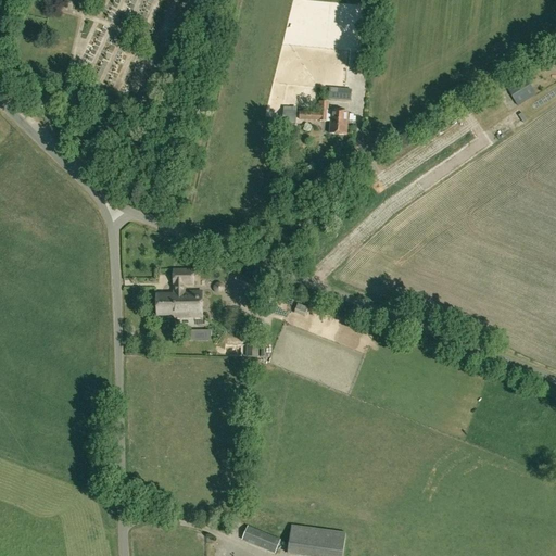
[(525,76),(506,87),(518,106),(536,95),(525,76)]
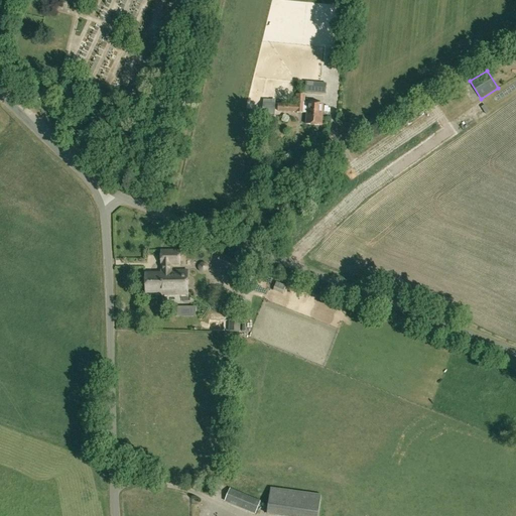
[(306,82),(305,92),(309,92),(327,94),(328,83),(319,83),(310,82),(306,82)]
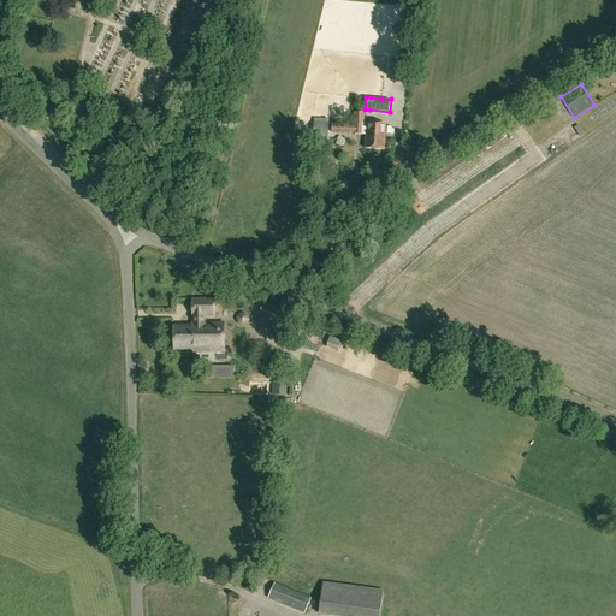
[(386,124),(365,123),(365,114),(355,113),(354,135),(367,135),(366,148),(385,149),(386,124)]
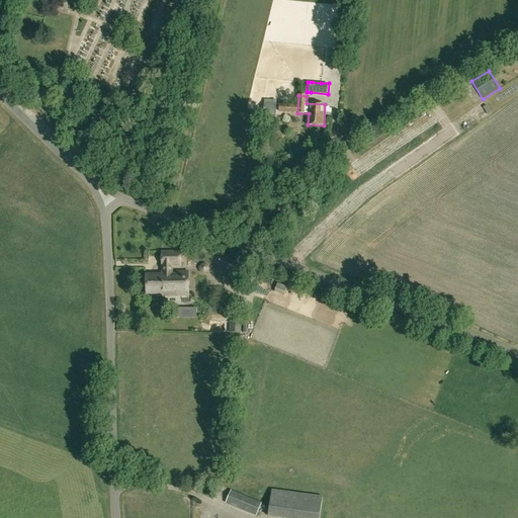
[(277,100),(264,99),(263,113),(276,114),(277,100)]
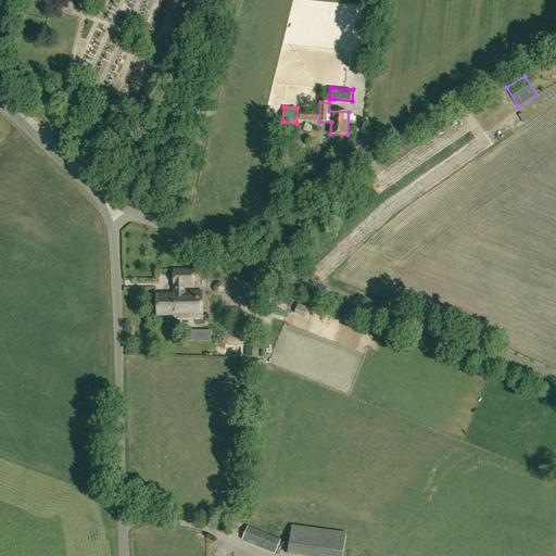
[(312,112),(300,111),(300,121),(312,121),(312,112)]
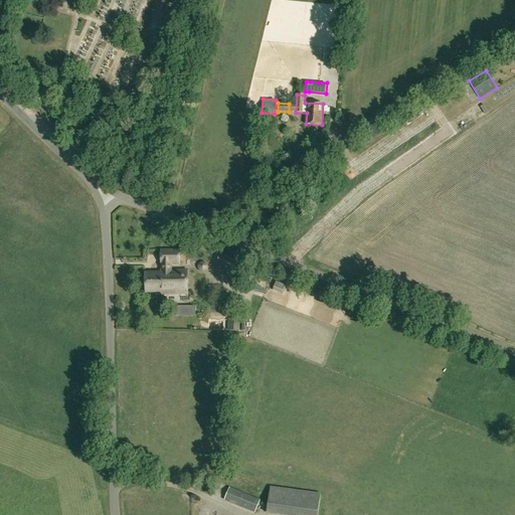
[(188,270),(171,270),(171,265),(181,264),(181,249),(161,250),(162,273),(146,273),(146,293),(162,292),(162,295),(188,294),(188,270)]
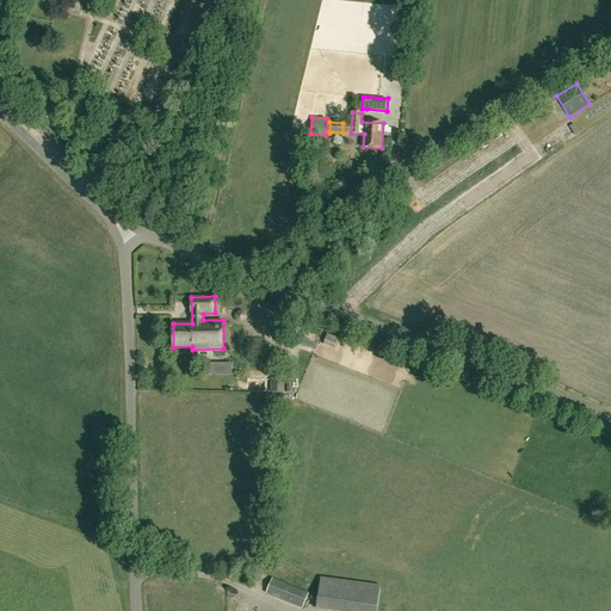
[(272,319),(272,334),(284,334),(283,312),(261,302),(258,313),(272,319)]
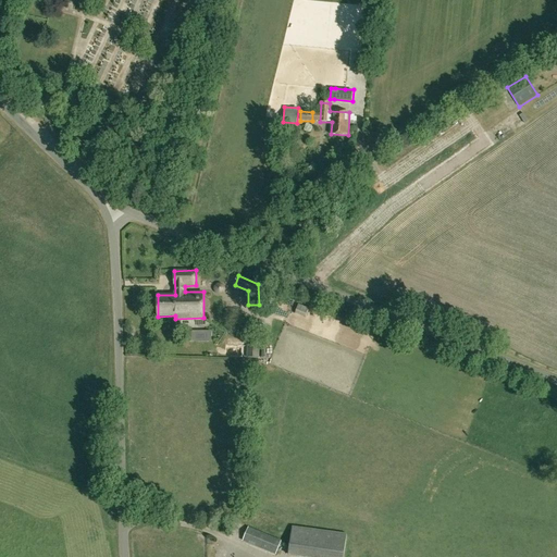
[(246,346),(246,358),(260,358),(260,348),(258,348),(258,346),(246,346)]
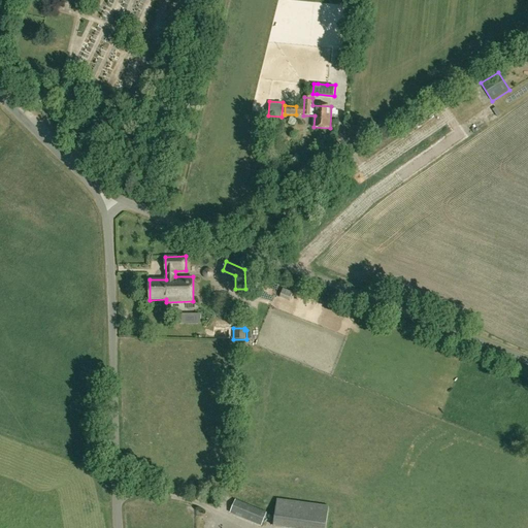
[(276,499),(272,526),(287,527),(325,527),(328,506),(276,499)]
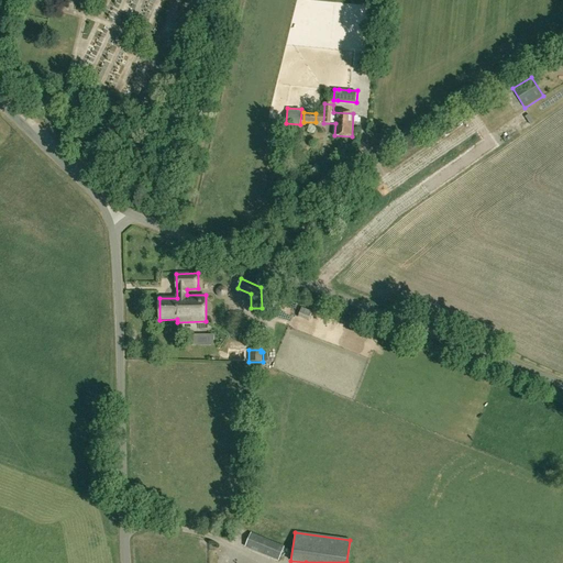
[(251,534),(245,547),(278,561),(284,548),(251,534)]
